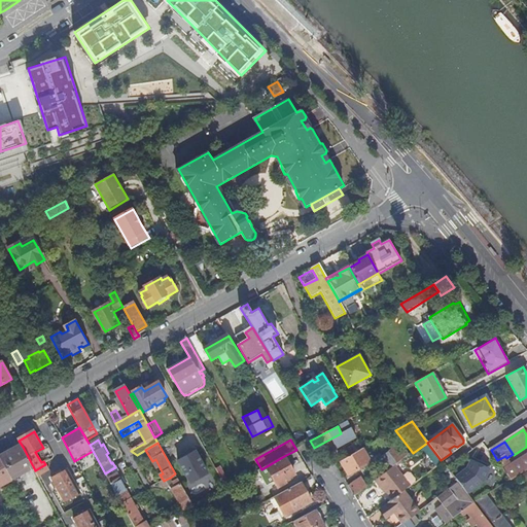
[(388,471),(394,466),(411,455),(401,444),(380,460),(388,471)]
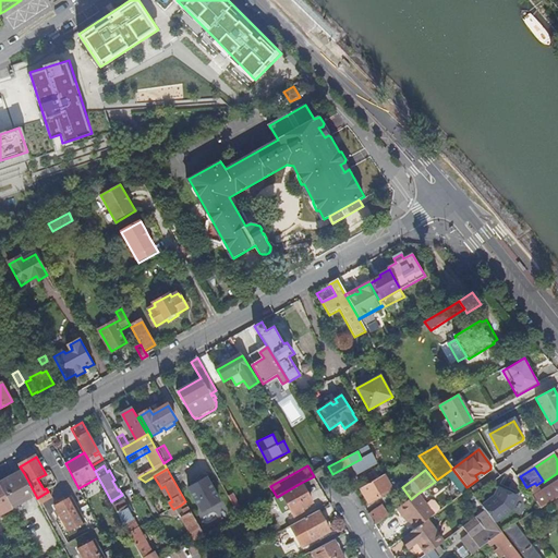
[(0,486),(12,509),(36,496),(24,473),(0,486)]
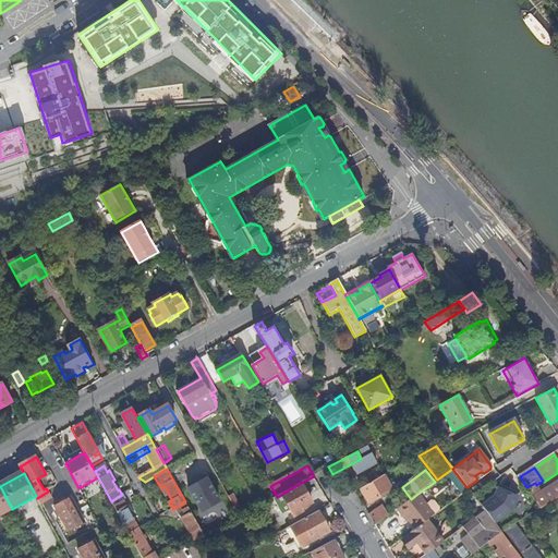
[(384,475),(389,486),(392,485),(387,473),(384,475)]
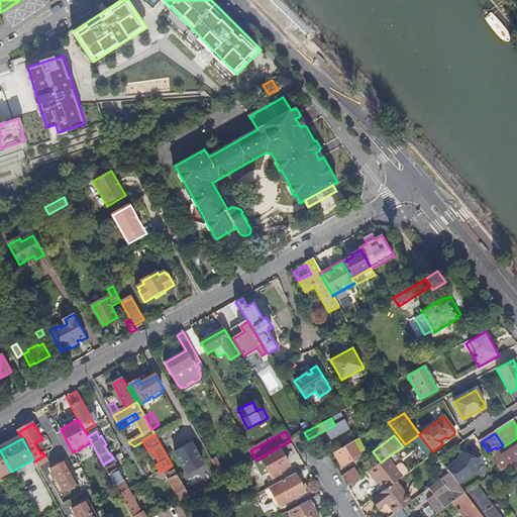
[(355,440),(334,452),(341,467),(350,461),(349,459),(363,452),(360,450),(355,440)]
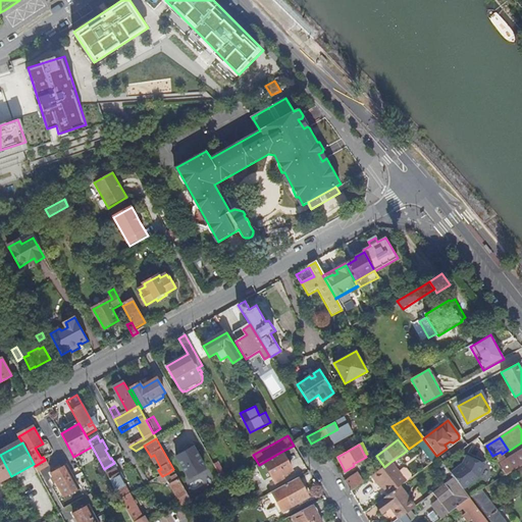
[(190,479),(206,469),(194,448),(177,458),(190,479)]
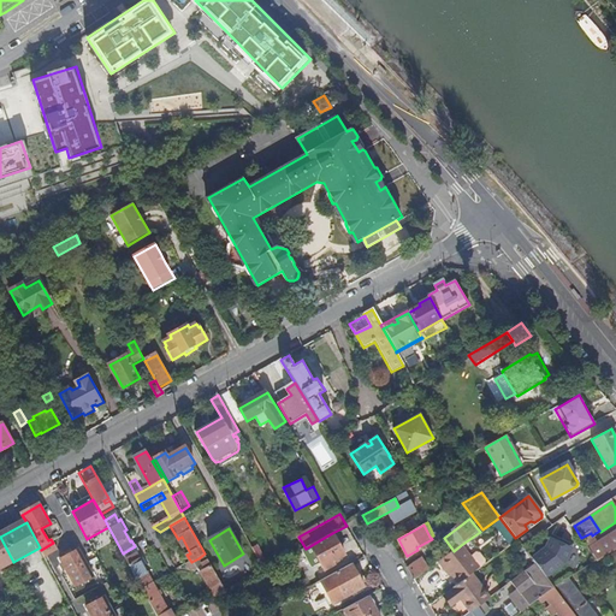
[(581,538),(597,563),(615,551),(615,532),(596,546),(592,540),(594,539),(592,535),(591,533),(581,538)]
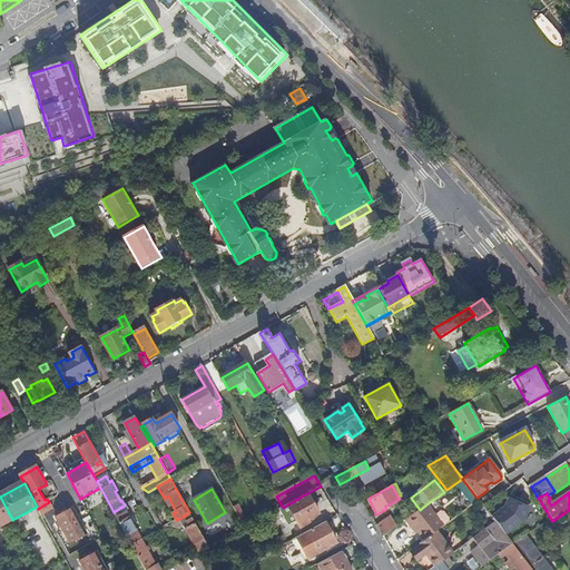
[(317,511),(307,493),(288,504),(296,519),(300,524),(308,520),(306,518),(317,511)]
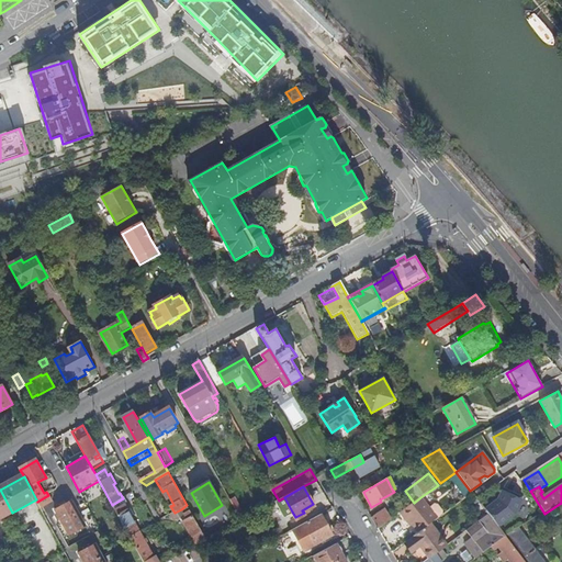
[(465,486),(459,492),(463,498),(470,493),(465,486)]
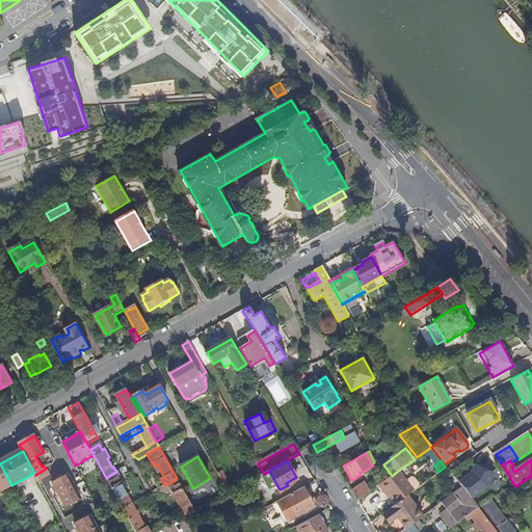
[(17,495),(11,485),(0,463),(0,490),(1,490),(5,498),(8,496),(10,499),(17,495)]
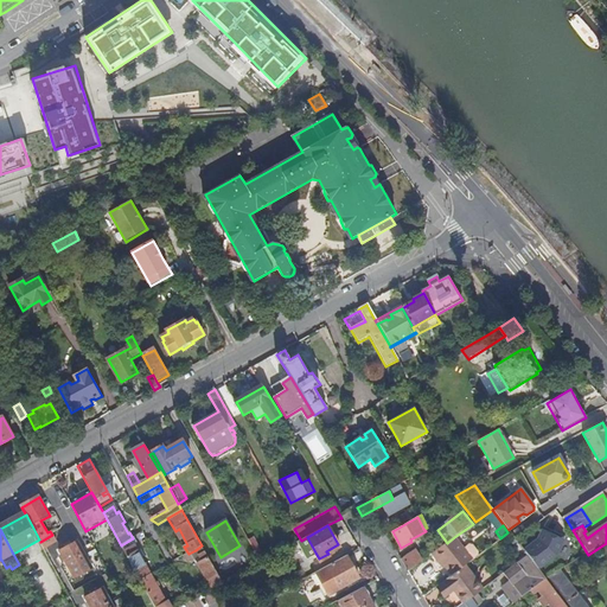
[(528,556),(540,572),(557,557),(564,541),(542,530),(537,540),(523,550),(528,556)]
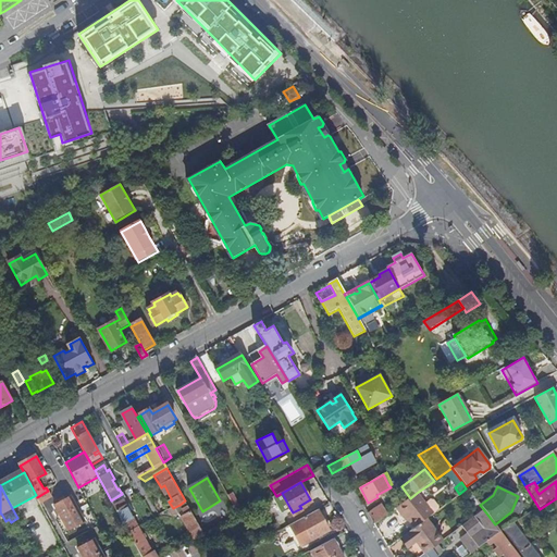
[(276,496),(273,498),(281,511),(289,507),(282,493),(276,496)]
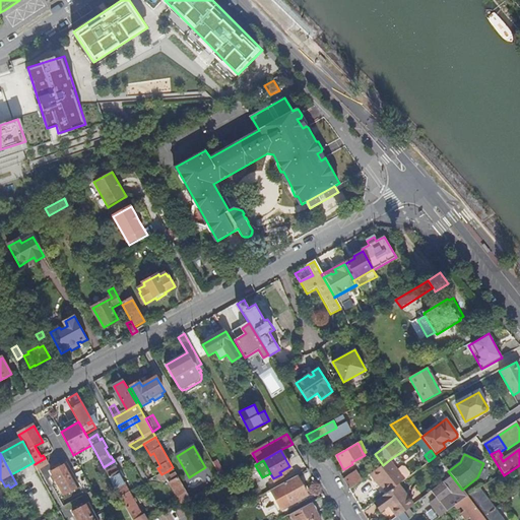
[(382,484),(388,494),(399,485),(405,480),(389,460),(383,465),(371,474),(376,481),(378,479),(382,484)]
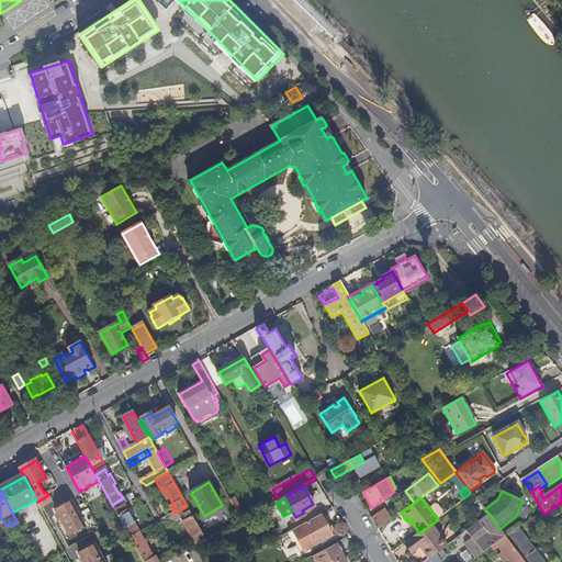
[(115,510),(125,505),(127,504),(123,498),(112,505),(115,510)]
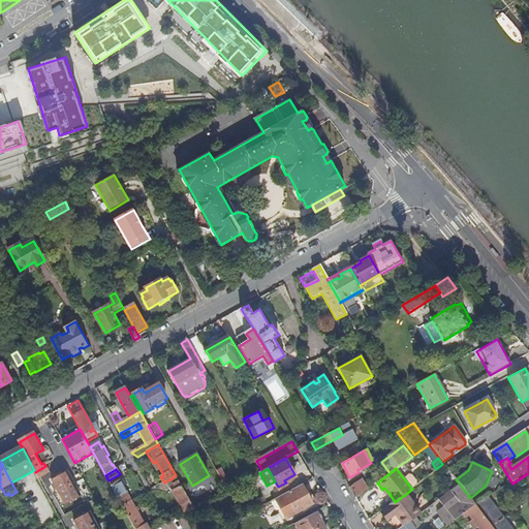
[(65,504),(81,495),(68,472),(53,481),(65,504)]
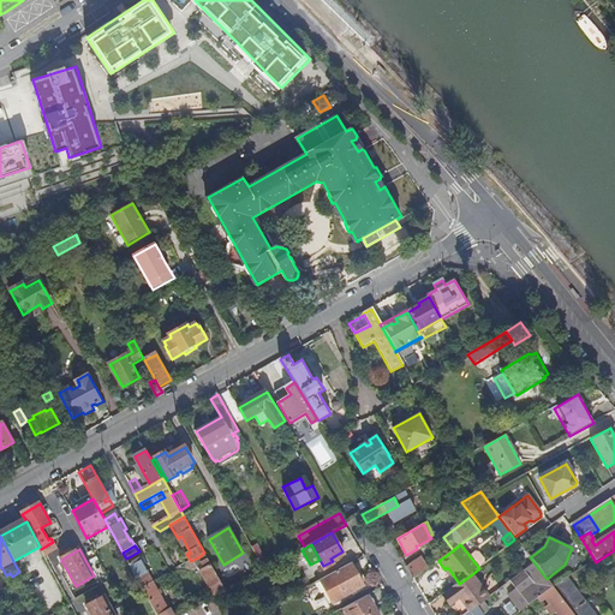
[(142,589),(153,583),(137,553),(126,559),(142,589)]
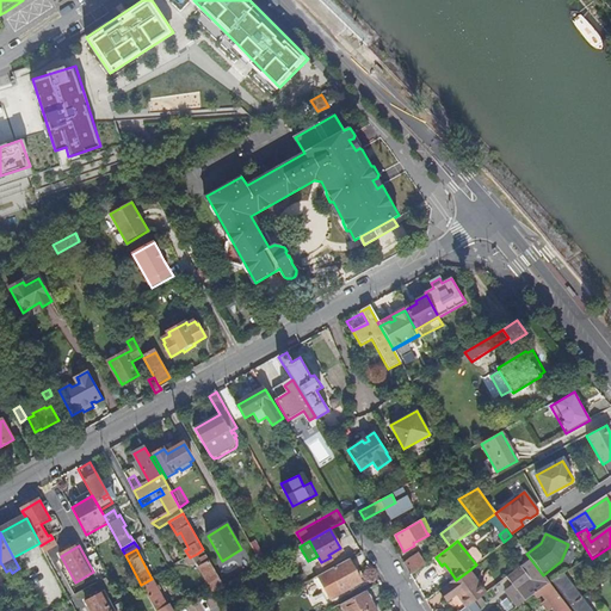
[(222,588),(224,587),(203,549),(197,554),(201,560),(203,563),(199,566),(214,594),(222,588)]
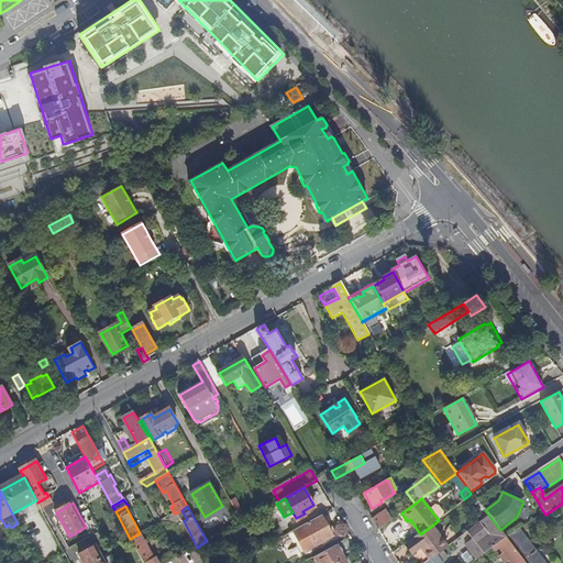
[(175,521),(185,516),(181,510),(175,514),(172,516),(175,521)]
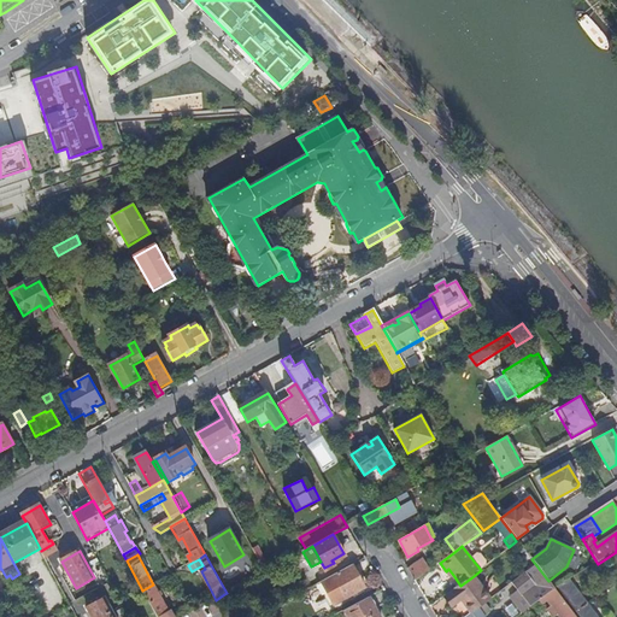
[(409,569),(416,581),(430,570),(423,559),(409,569)]
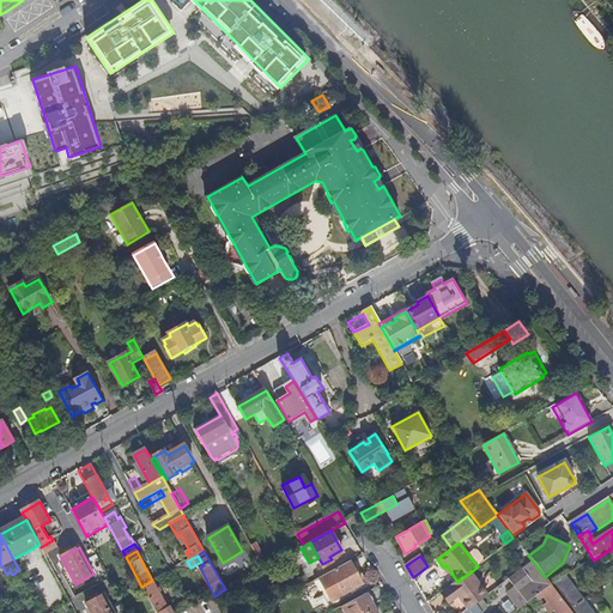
[(363,583),(351,562),(320,578),(333,601),(363,583)]
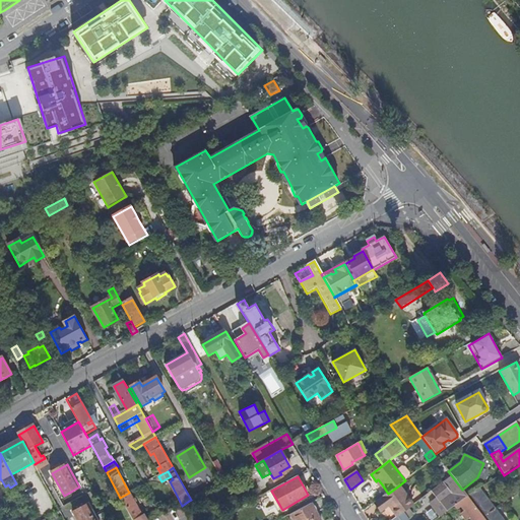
[(440,517),(455,506),(467,497),(464,493),(462,490),(452,476),(433,492),(437,499),(431,504),(440,517)]
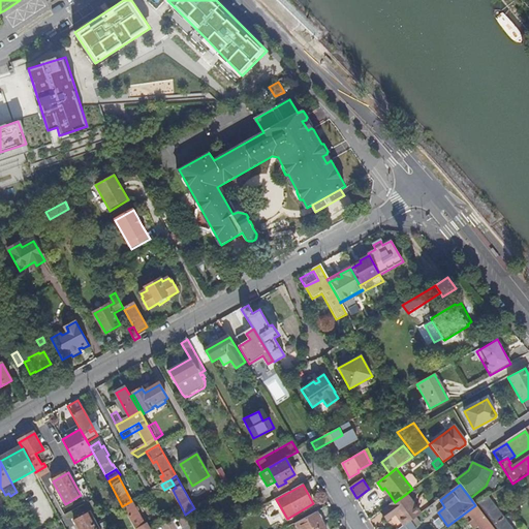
[(397,515),(405,526),(406,526),(422,514),(406,494),(395,502),(390,505),(392,507),(384,511),(391,519),(397,515)]
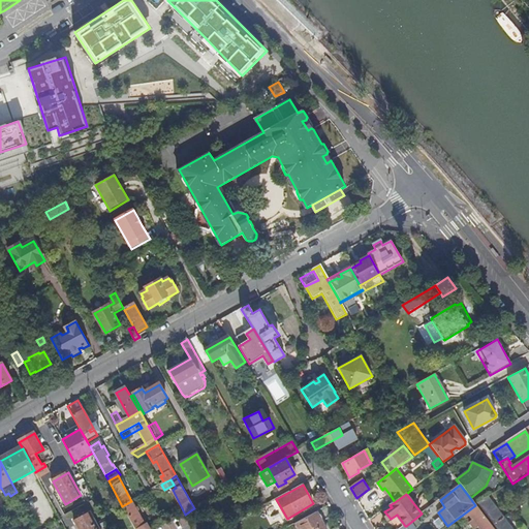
[(476,506),(491,526),(492,527),(504,519),(489,498),(476,506)]
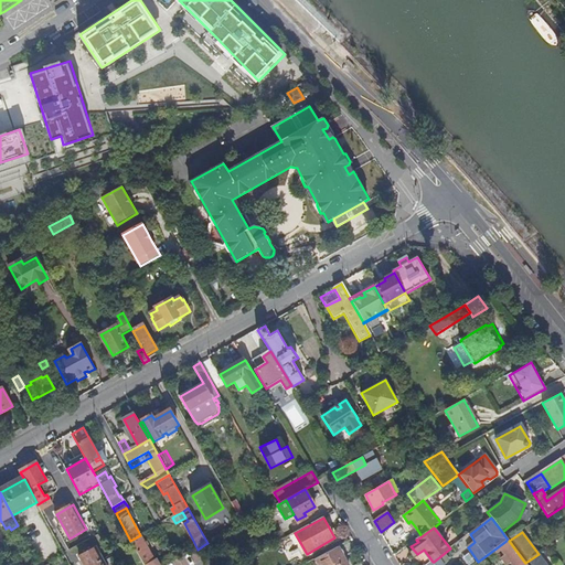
[(144,564),(157,564),(140,535),(130,541),(144,564)]
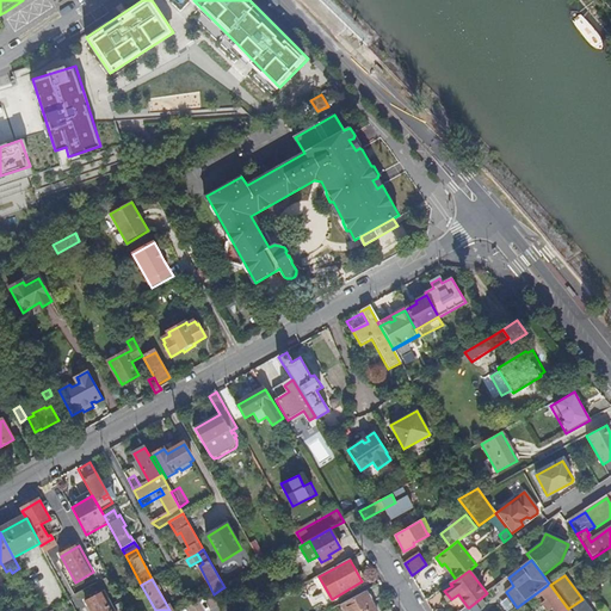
[(550,610),(553,610),(554,610),(562,610),(567,608),(550,585),(549,584),(535,594),(538,599),(542,596),(545,600),(542,604),(548,610),(550,610)]
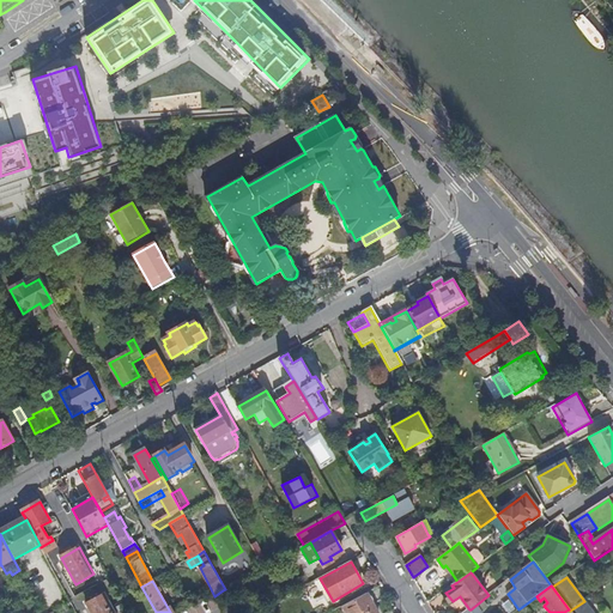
[(214,596),(220,610),(222,612),(232,607),(223,590),(214,596)]
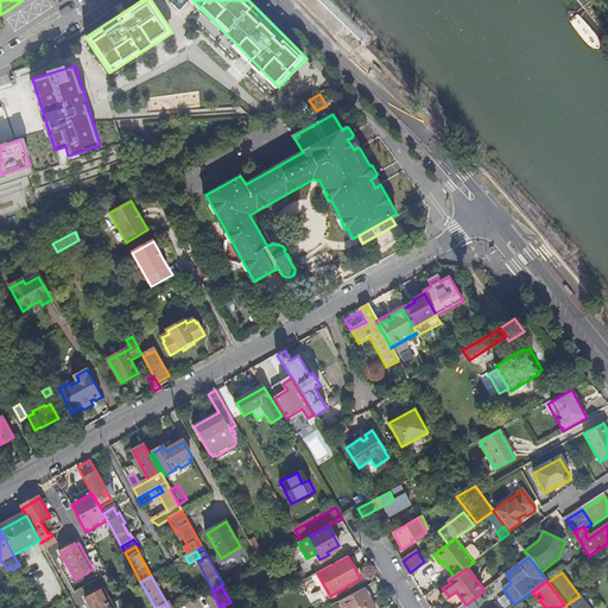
[(374,607),(363,589),(341,602),(343,607),(342,607),(374,607)]
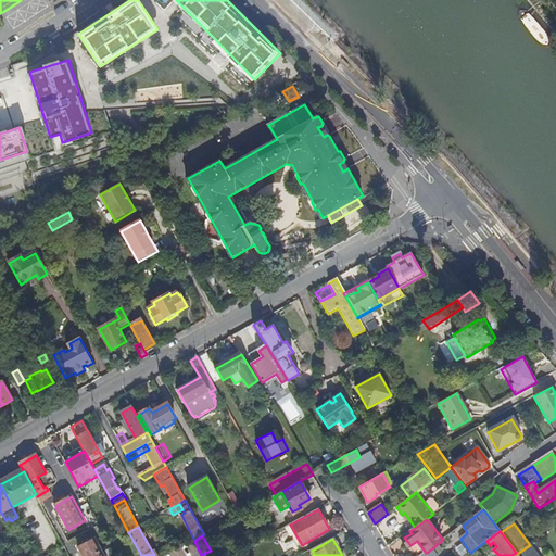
[(81,555),(103,555),(96,540),(78,550),(81,555)]
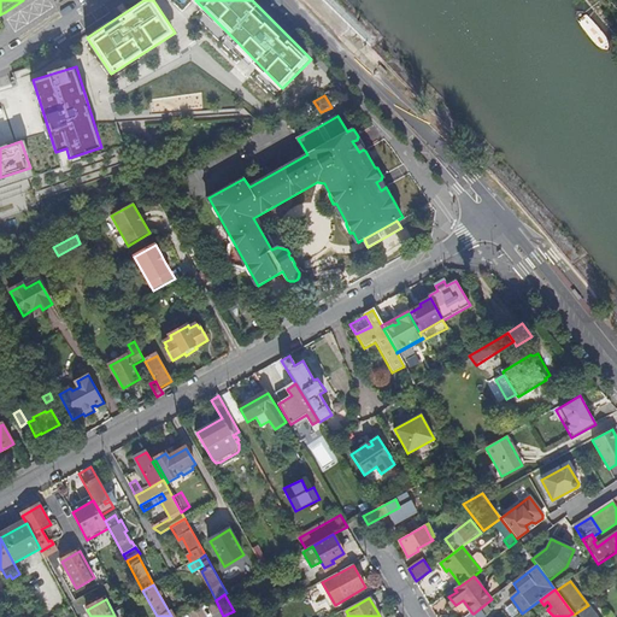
[(574,615),(575,616),(598,616),(588,605),(574,615)]
